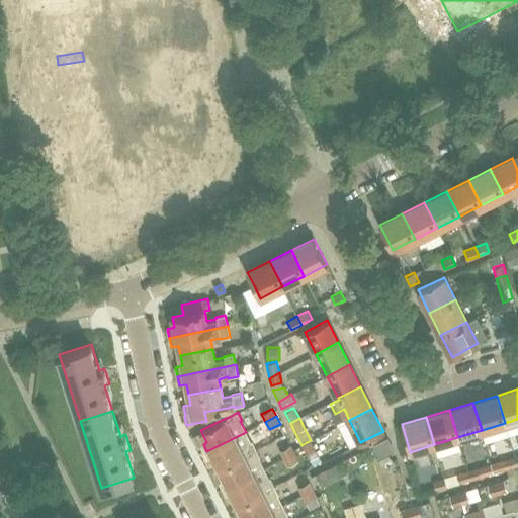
[(212,455),(219,467),(256,449),(252,441),(251,441),(246,432),(206,451),(209,457),(212,455)]
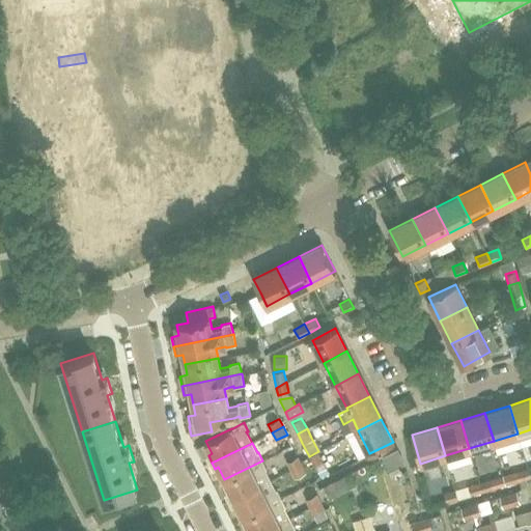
[(386,472),(403,464),(406,463),(397,447),(379,456),(386,472)]
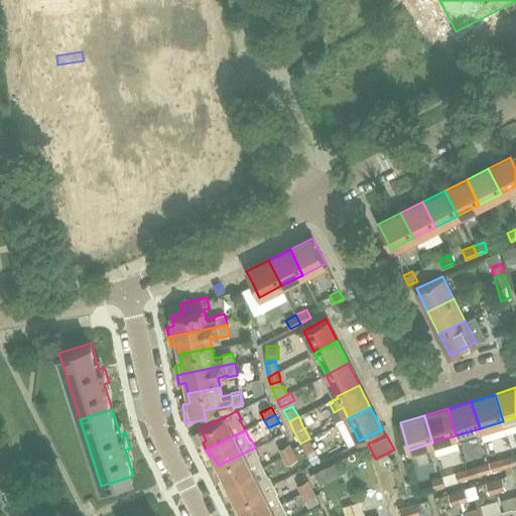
[(309,438),(300,443),(305,453),(313,448),(309,438)]
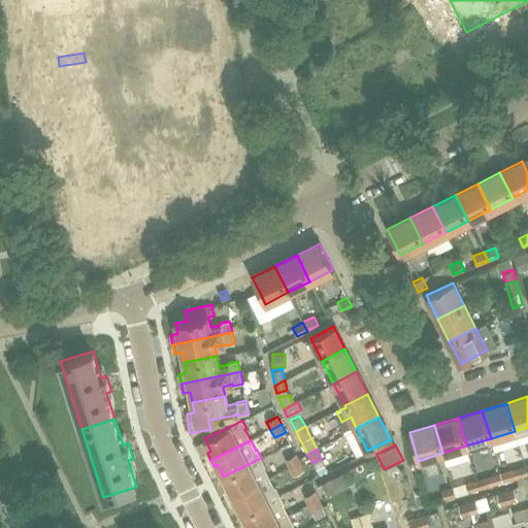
[(296,454),(295,454),(285,459),(289,467),(300,461),(296,454)]
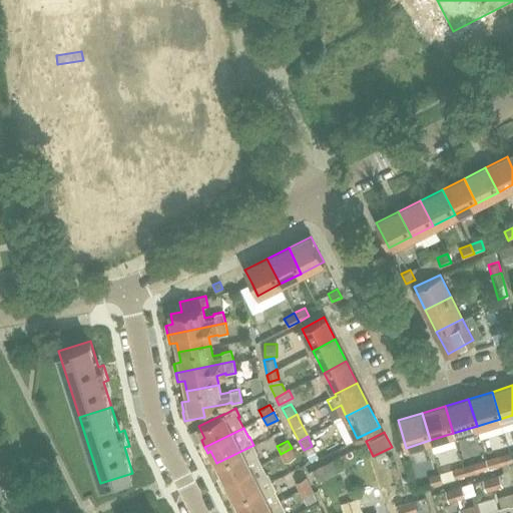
[(219,476),(222,483),(262,463),(257,453),(258,453),(253,445),(216,463),(222,475),(219,476)]
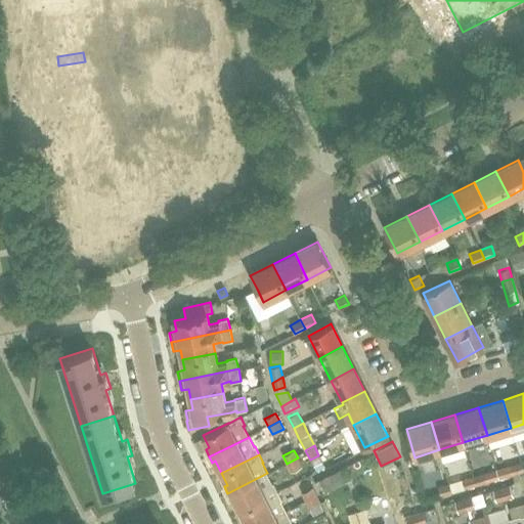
[(302,466),(298,457),(287,464),(290,472),(302,466)]
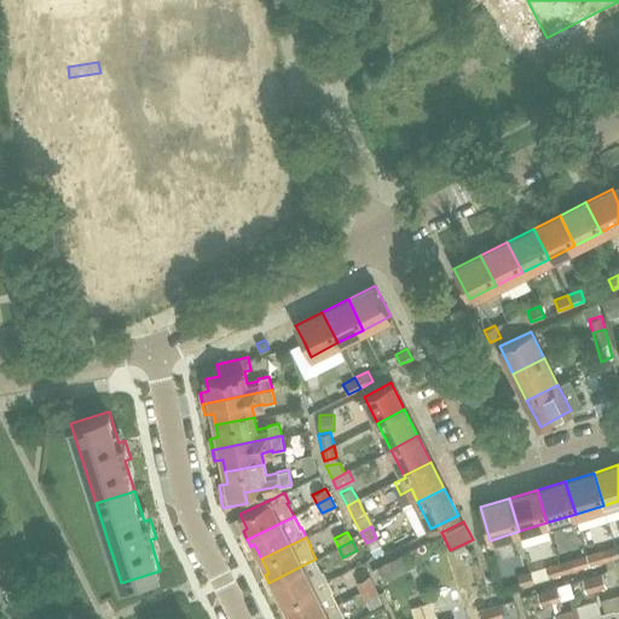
[(602,549),(606,560),(613,559),(615,557),(618,562),(618,561),(618,557),(615,545),(602,549)]
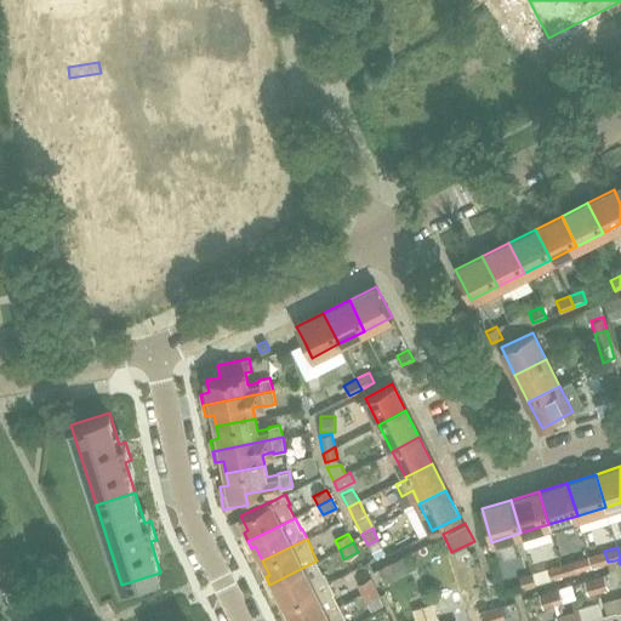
[(396,585),(426,575),(419,554),(388,565),(396,585)]
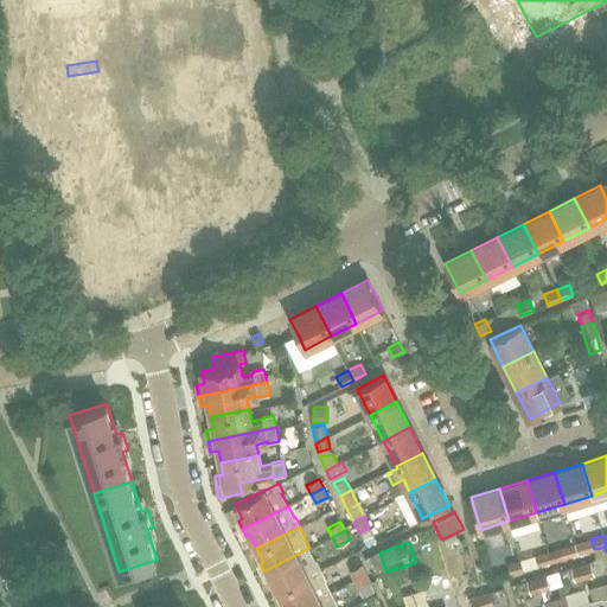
[(560,547),(548,551),(551,562),(564,558),(560,547)]
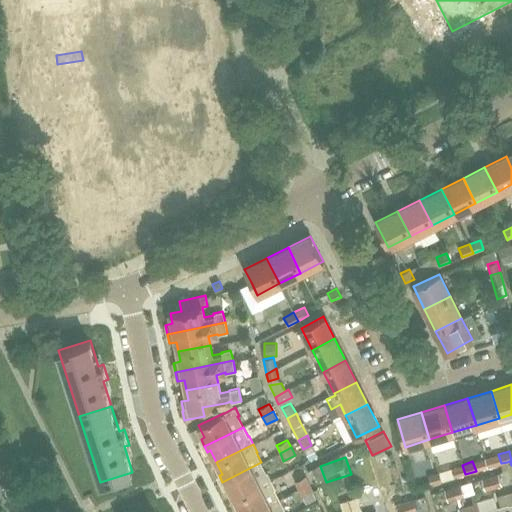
[(229,487),(234,498),(271,480),(267,472),(266,472),(261,462),(222,482),(225,488),(229,487)]
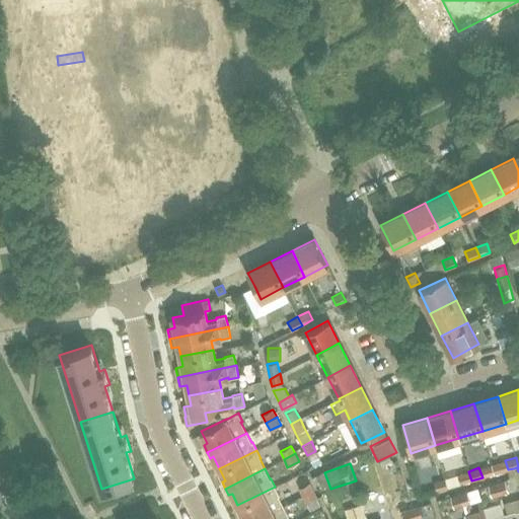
[(457,474),(460,484),(460,485),(471,480),(468,471),(457,474)]
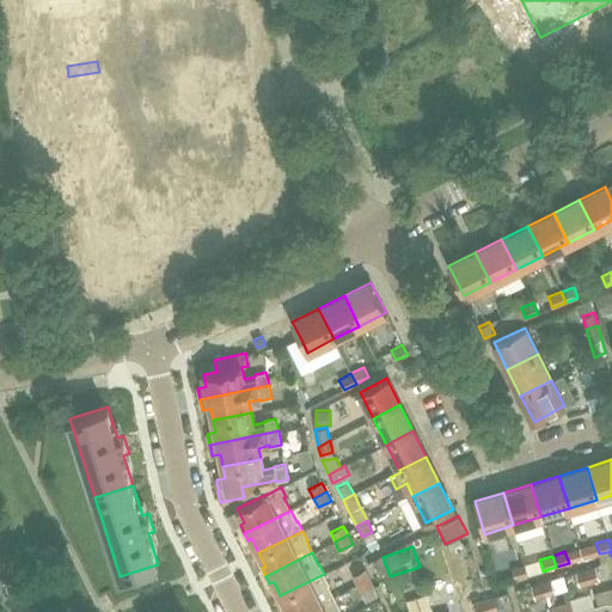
[(515,579),(528,575),(525,563),(512,568),(515,579)]
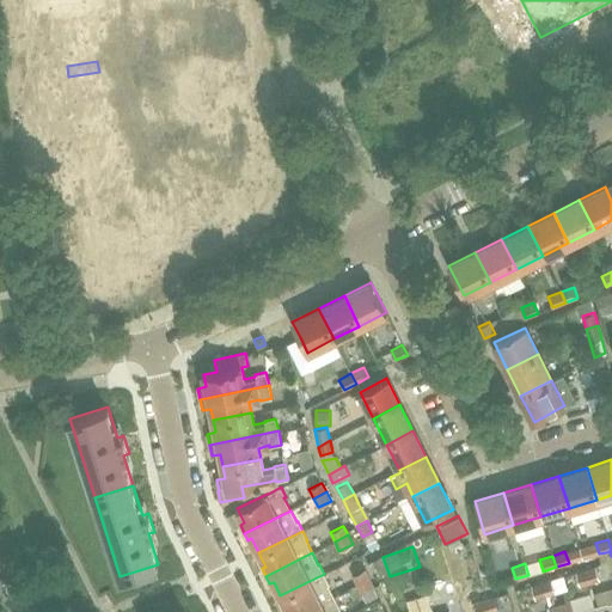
[(595,565),(586,568),(591,583),(600,580),(595,565)]
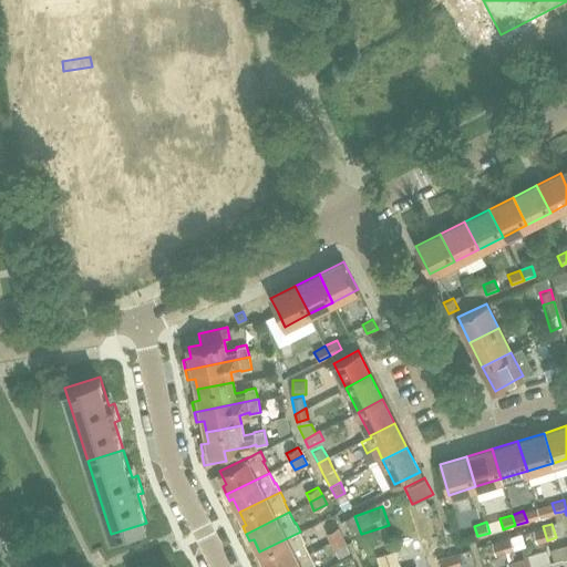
[(533,529),(534,531),(537,543),(547,540),(543,526),(533,529)]
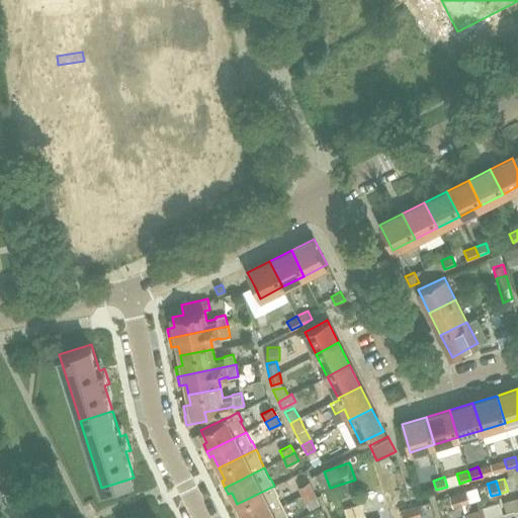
[(297,487),(301,495),(313,489),(309,482),(297,487)]
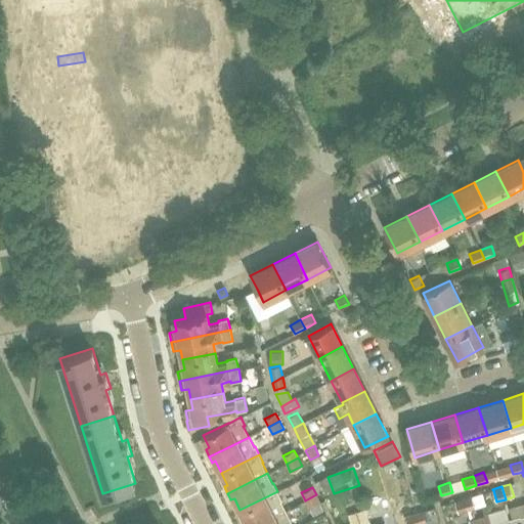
[(243,523),(257,523),(286,510),(280,500),(281,499),(277,491),(239,510),(247,522),(243,523)]
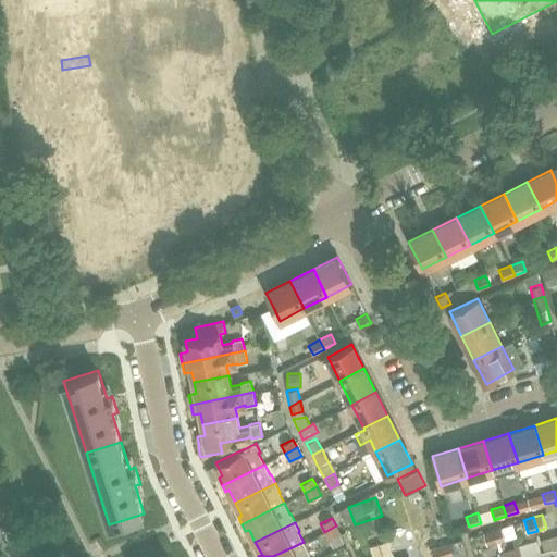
[(329,541),(341,534),(336,525),(324,532),(329,541)]
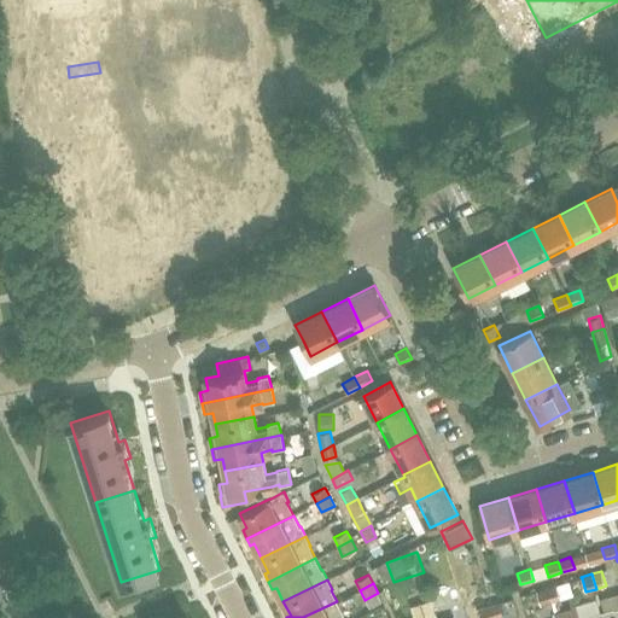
[(557,584),(546,587),(551,602),(560,600),(557,584)]
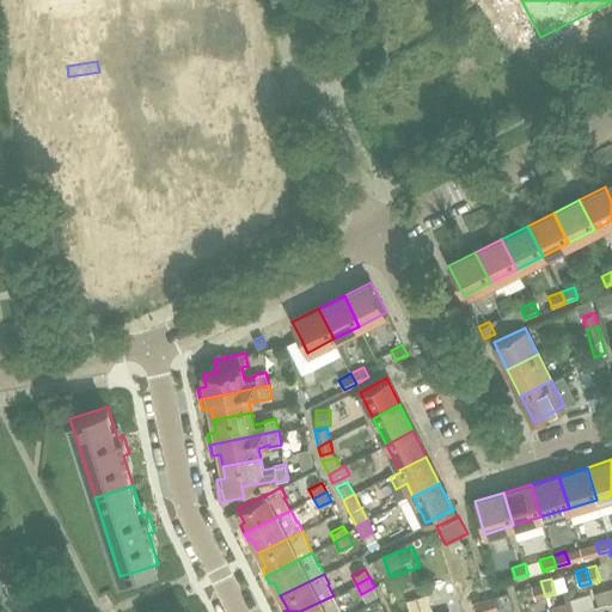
[(531,585),(531,586),(536,599),(545,597),(540,581),(531,585)]
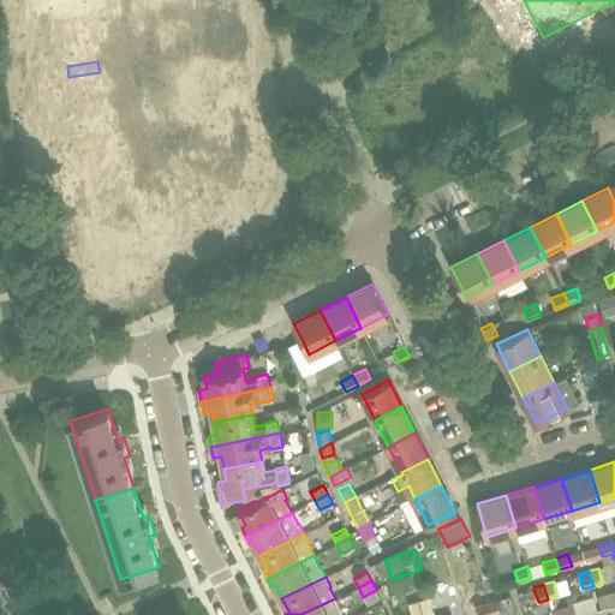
[(363,597),(368,604),(380,598),(376,590),(363,597)]
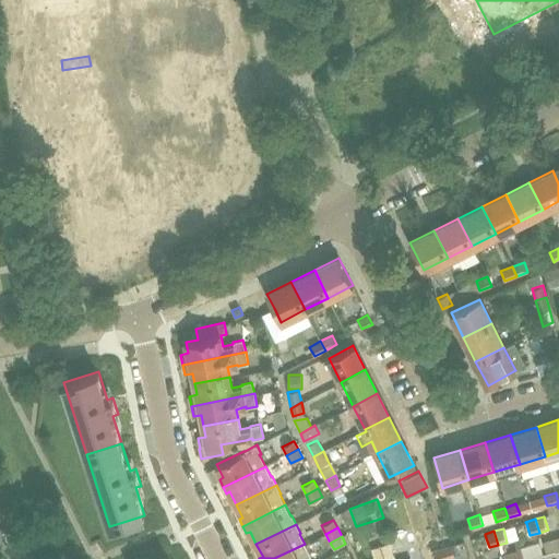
[(375,558),(389,558),(394,558),(389,542),(371,547),(375,558)]
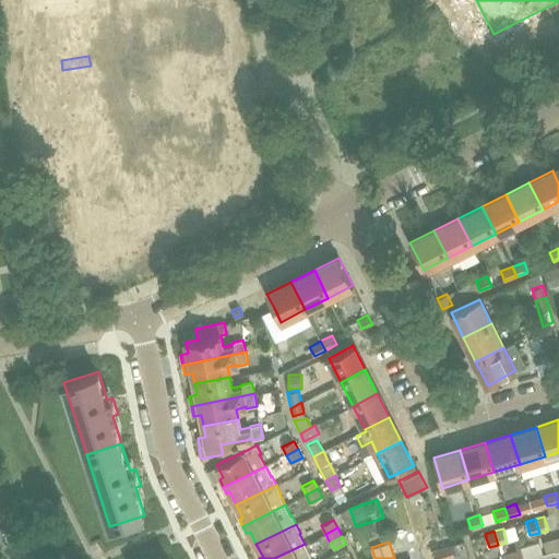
[(311,558),(305,544),(274,558),(311,558)]
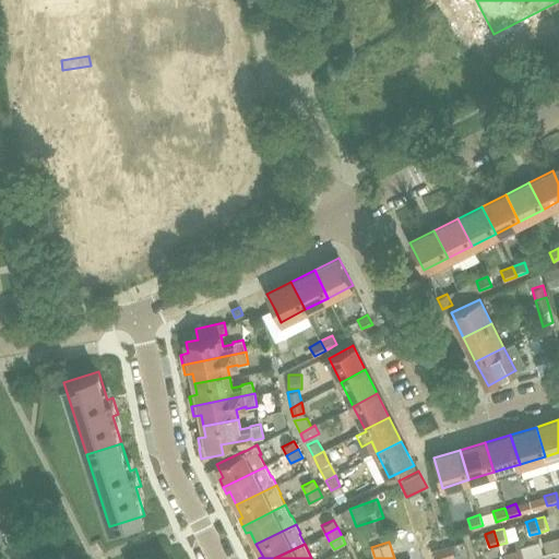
[(451,544),(443,546),(442,547),(445,558),(449,558),(455,558),(451,544)]
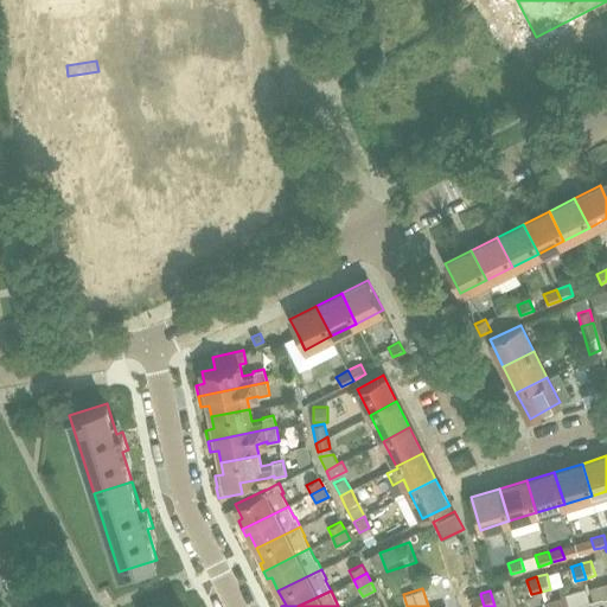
[(472,606),(484,606),(480,594),(470,596),(472,606)]
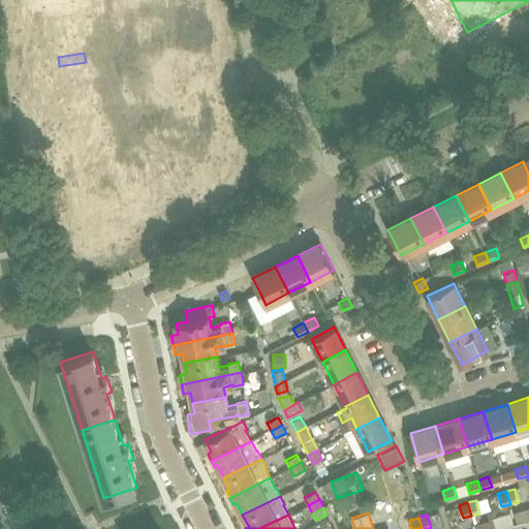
[(525,521),(516,523),(517,528),(528,528),(528,520),(525,522),(525,521)]
